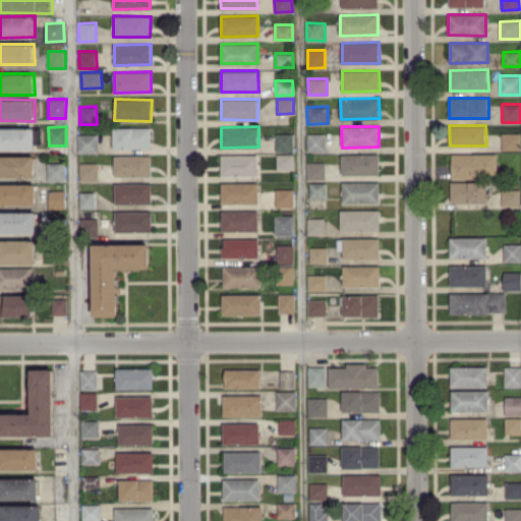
[(0,127),(0,149),(35,150),(35,128),(0,127)]
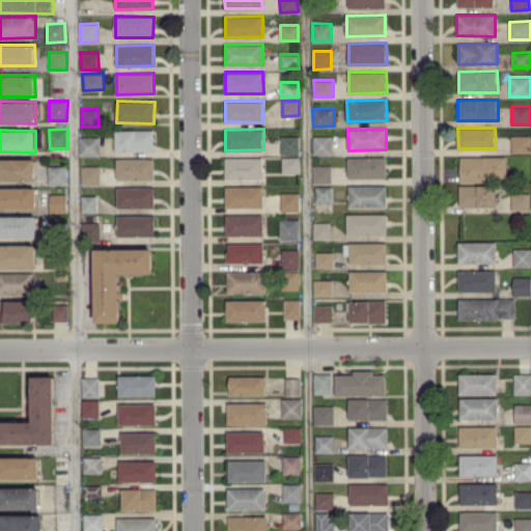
[(154,130),(116,130),(116,151),(154,150),(154,130)]
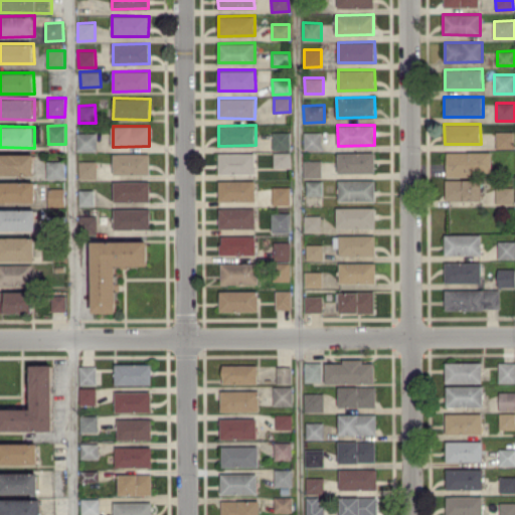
[(97,133),(77,132),(76,151),(97,151),(97,133)]
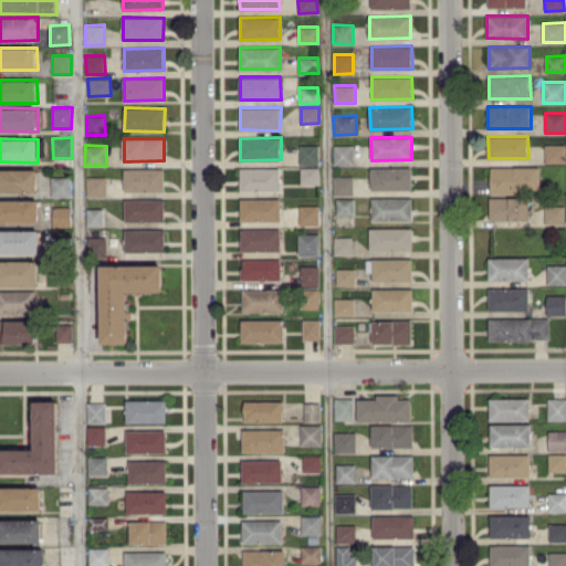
[(300,145),(300,165),(320,165),(320,145),(300,145)]
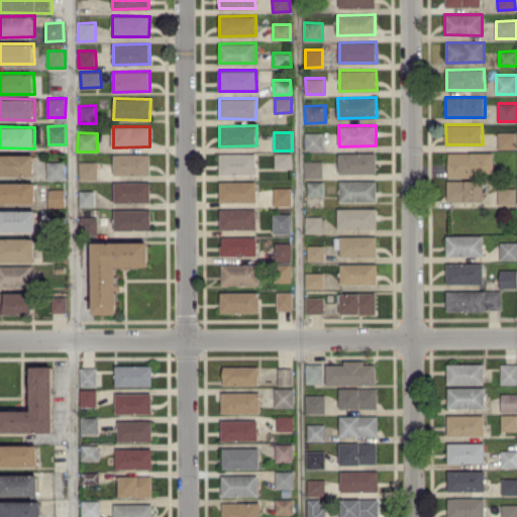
[(323,132),(305,132),(305,150),(322,150),(323,132)]
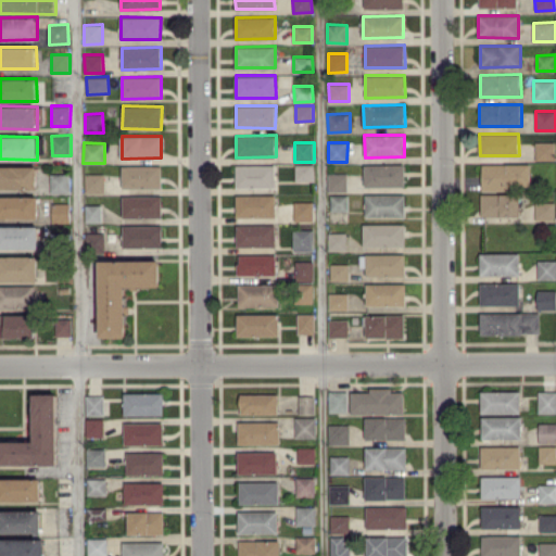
[(535,160),(555,160),(555,142),(535,142),(535,160)]
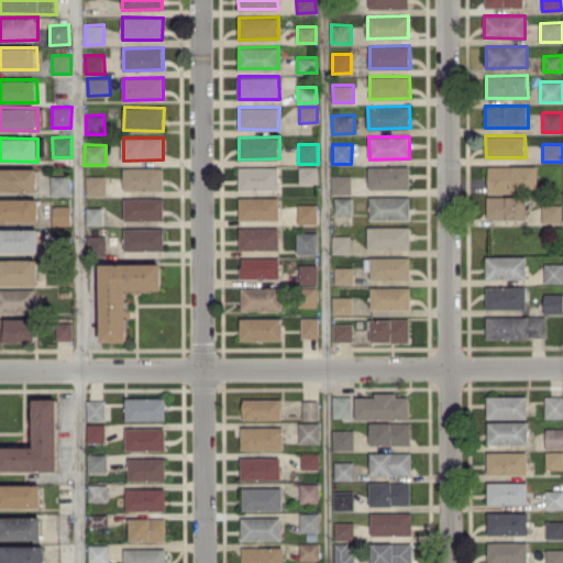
[(409,166),(368,167),(370,189),(410,188),(409,166)]
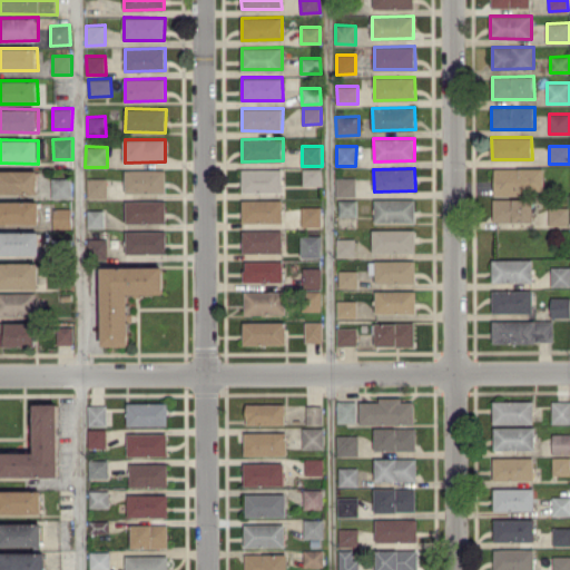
[(544,168),(494,168),(494,193),(544,193),(544,168)]
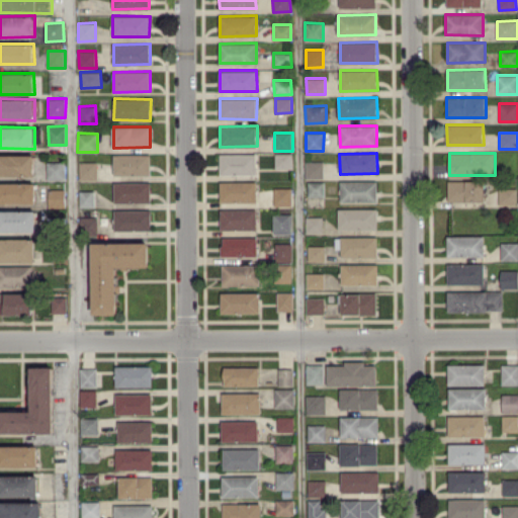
[(114,175),(151,174),(151,154),(114,155),(114,175)]
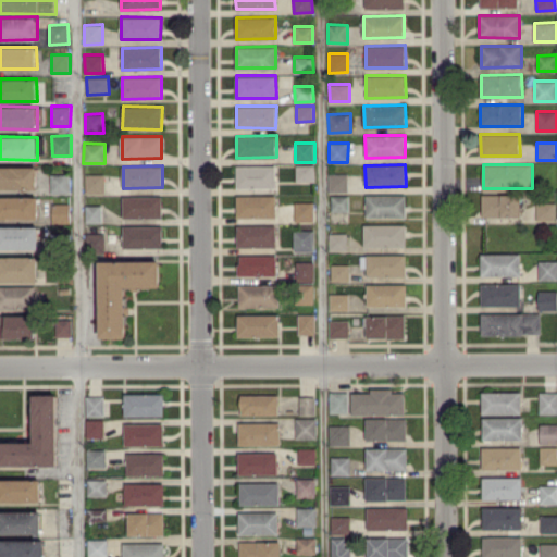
[(236,165),(237,187),(276,187),(276,165),(236,165)]
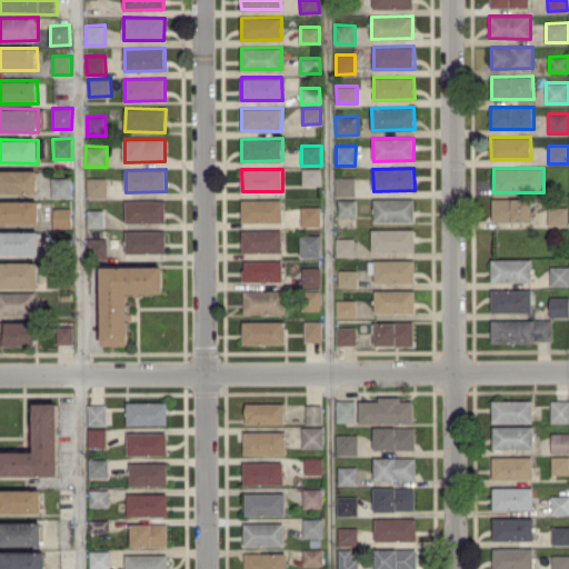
[(302,169),(302,186),(321,185),(321,169),(302,169)]
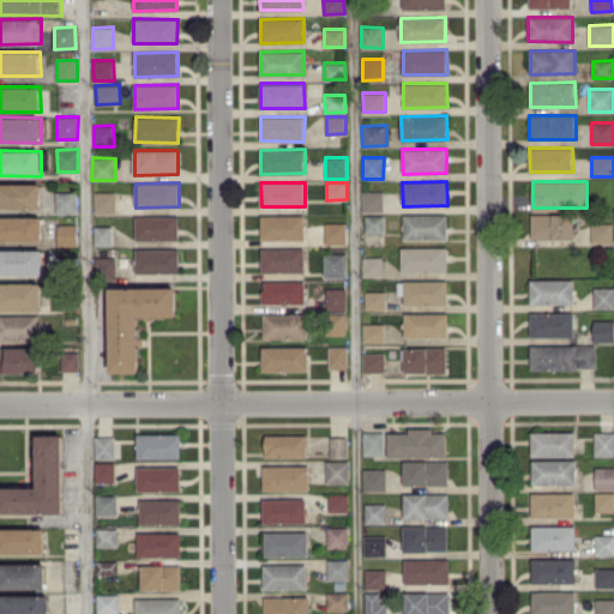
[(41,184),(0,184),(0,208),(41,209),(41,184)]
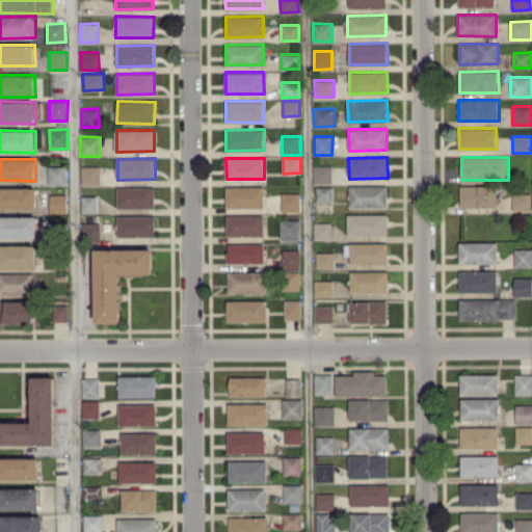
[(67,165),(48,166),(49,185),(68,184),(67,165)]
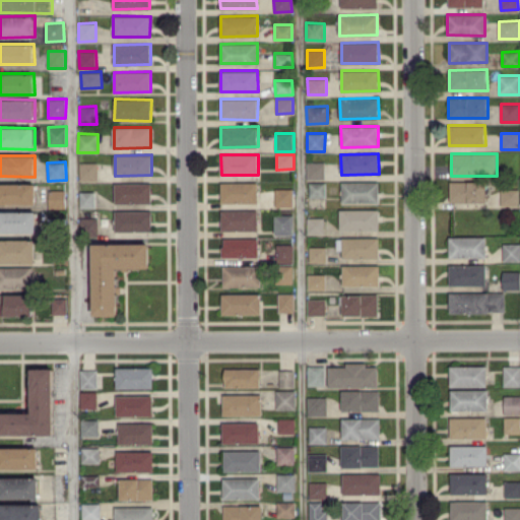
[(307,179),(325,179),(325,161),(307,161),(307,179)]
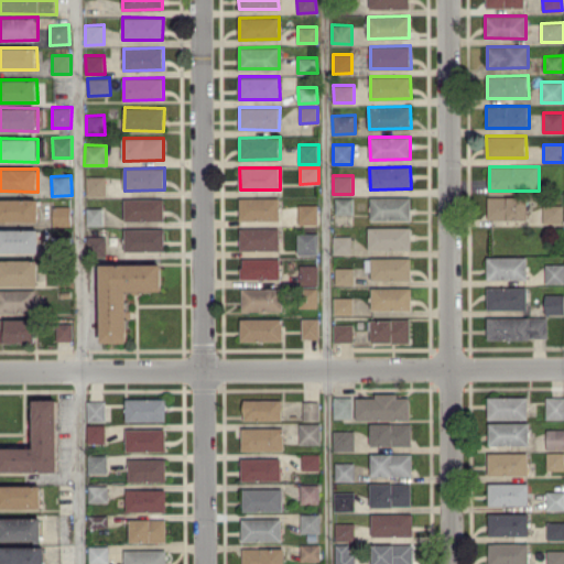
[(106,196),(106,176),(87,176),(87,196),(106,196)]
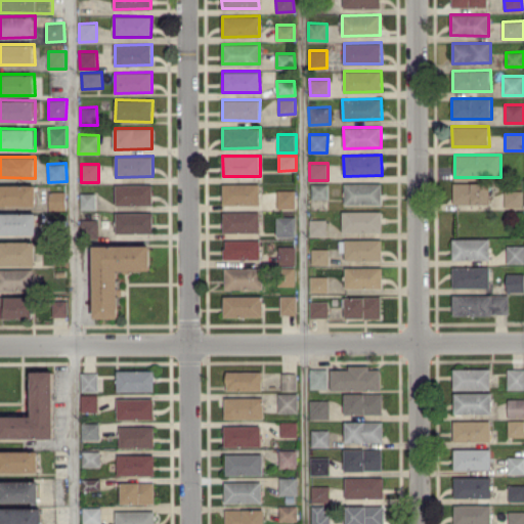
[(382,183),(345,182),(345,203),(382,204),(382,183)]
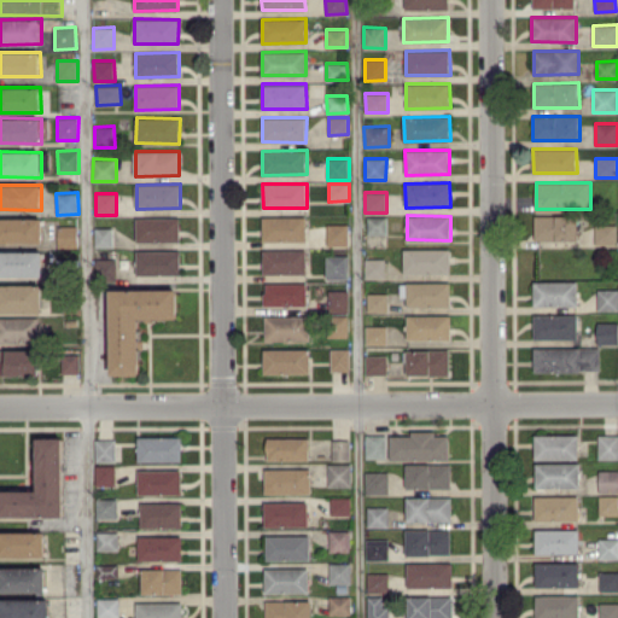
[(535,240),(577,239),(577,215),(535,216),(535,240)]
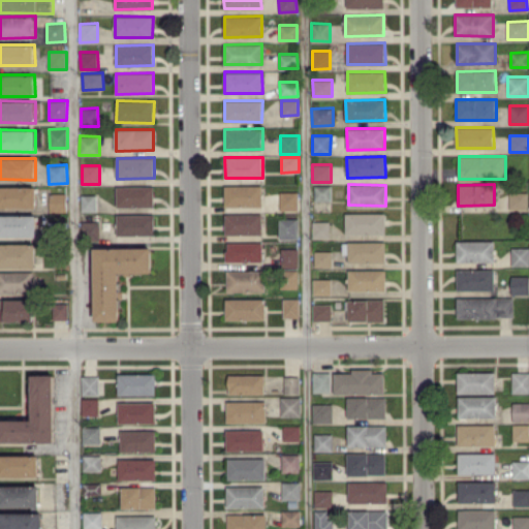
[(225,206),(262,206),(262,185),(224,185),(225,206)]
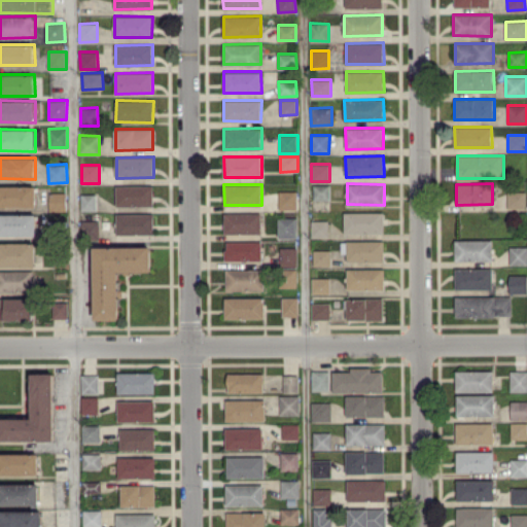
[(314,184),(314,200),(329,200),(330,184),(314,184)]
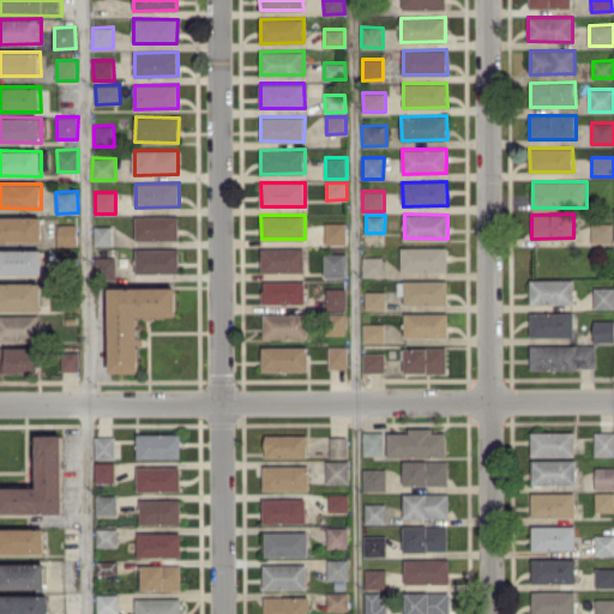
[(42,217),(0,216),(0,240),(42,241),(42,217)]
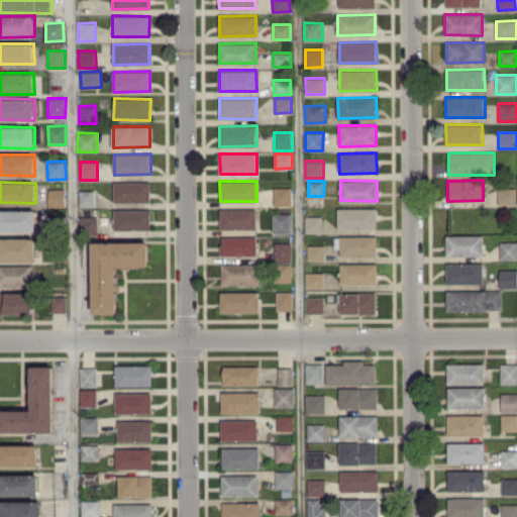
[(114,182),(114,202),(150,202),(150,182),(114,182)]
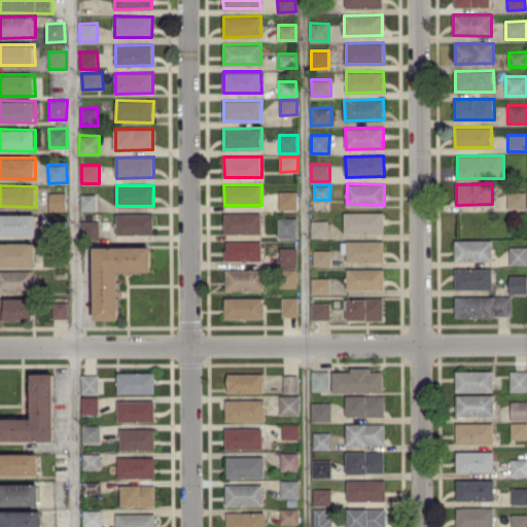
[(296,191),(279,190),(279,209),(296,209),(296,191)]
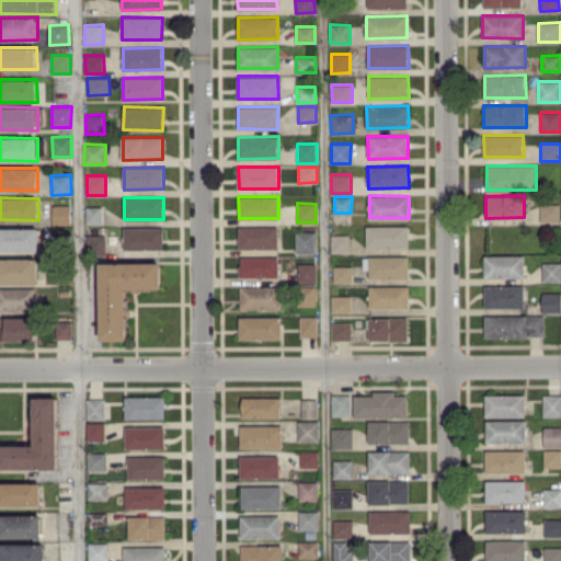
[(540,221),(559,221),(560,204),(541,203),(540,221)]
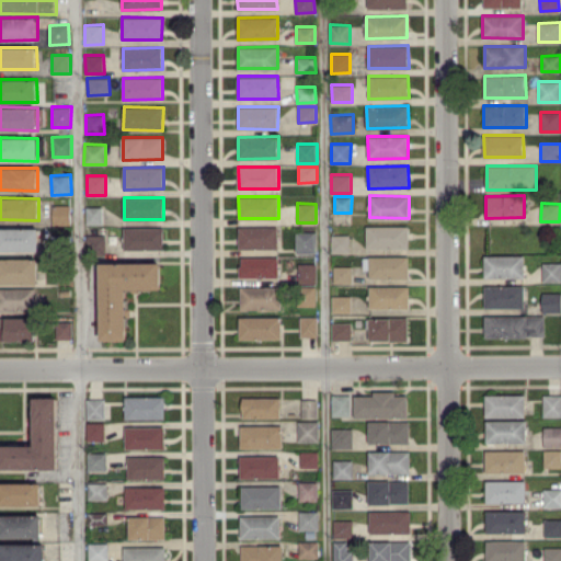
[(71,225),(70,204),(53,204),(54,225),(71,225)]
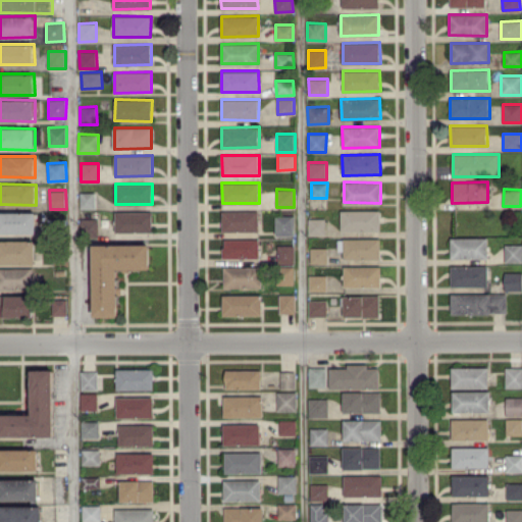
[(96,192),(81,193),(81,209),(96,208),(96,192)]
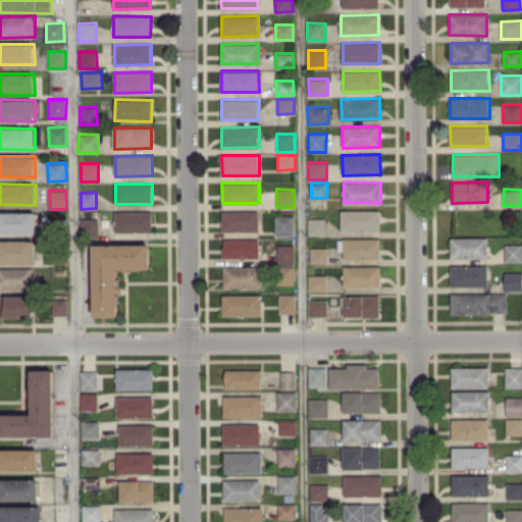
[(259,211),(222,210),(222,230),(259,231),(259,211)]
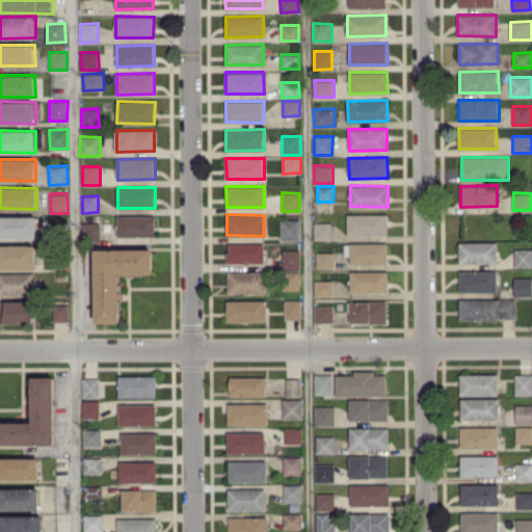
[(388,214),(348,214),(348,234),(388,235),(388,214)]
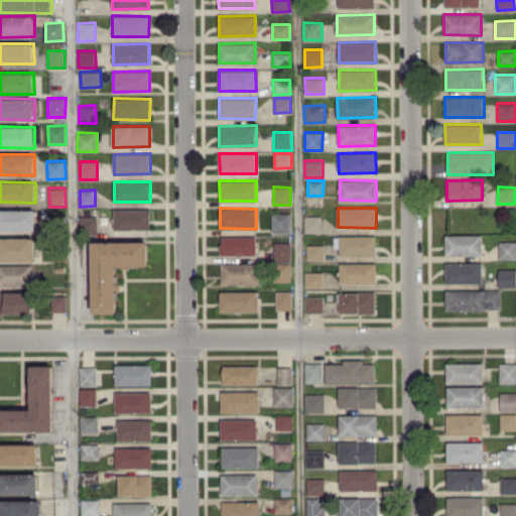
[(35,209),(0,210),(0,230),(36,230),(35,209)]
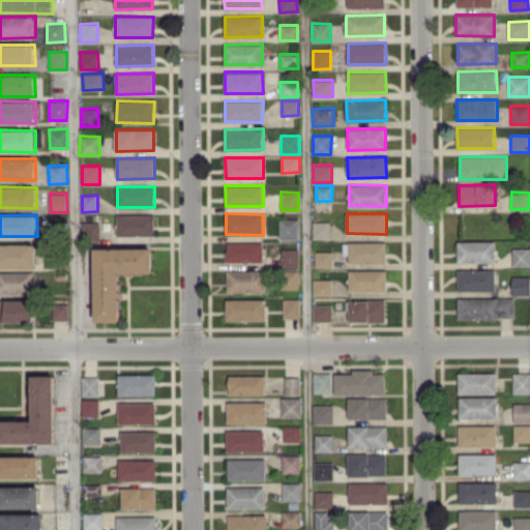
[(117,215),(117,235),(154,235),(154,214),(117,215)]
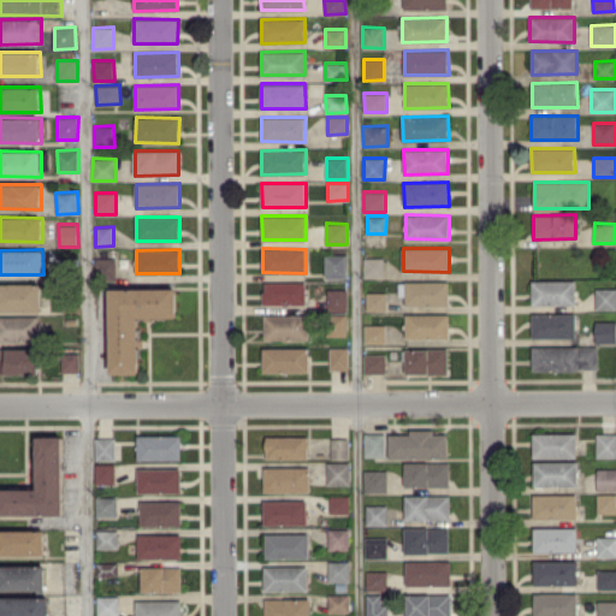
[(325,278),(347,278),(348,254),(325,254),(325,278)]
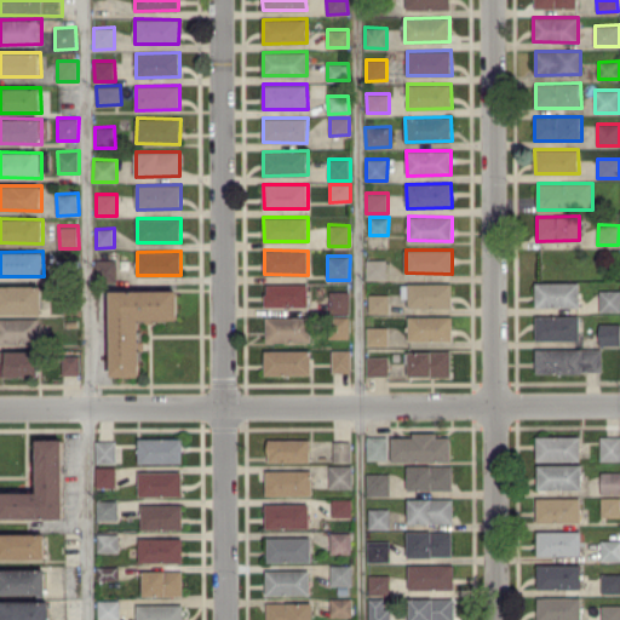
[(116,259),(96,259),(96,281),(116,280),(116,259)]
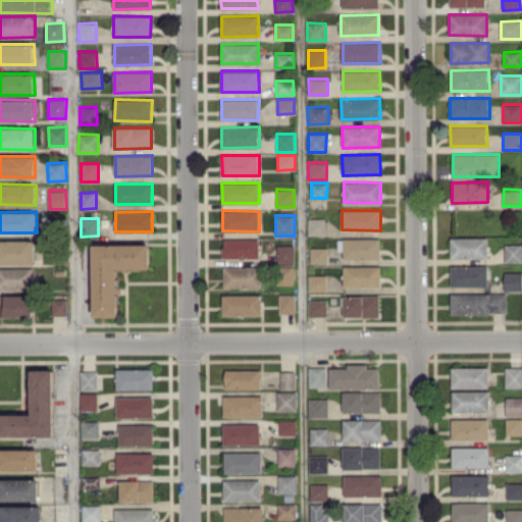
[(325,236),(325,218),(309,218),(309,236),(325,236)]
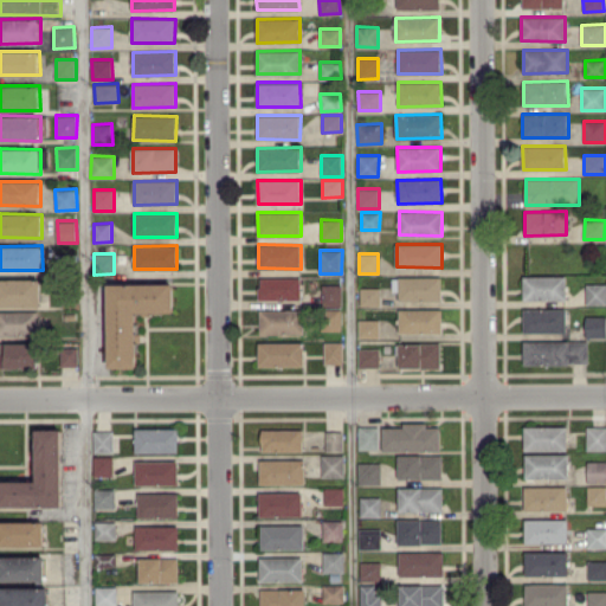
[(523,301),(567,300),(566,275),(523,276),(523,301)]
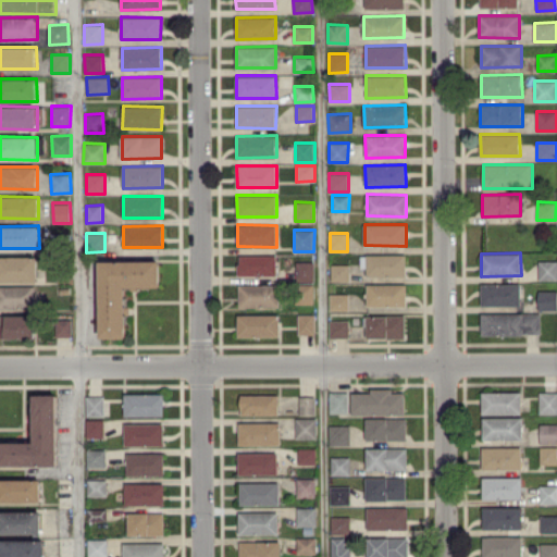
[(276,276),(277,255),(238,254),(238,275),(276,276)]
